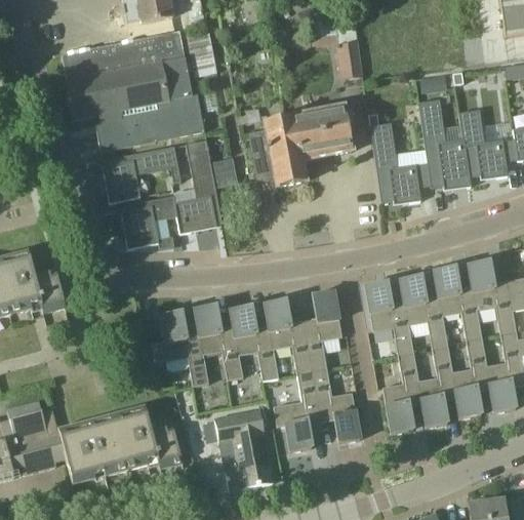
[(173,15),(169,0),(122,0),(127,21),(140,18),(142,22),(173,15)]
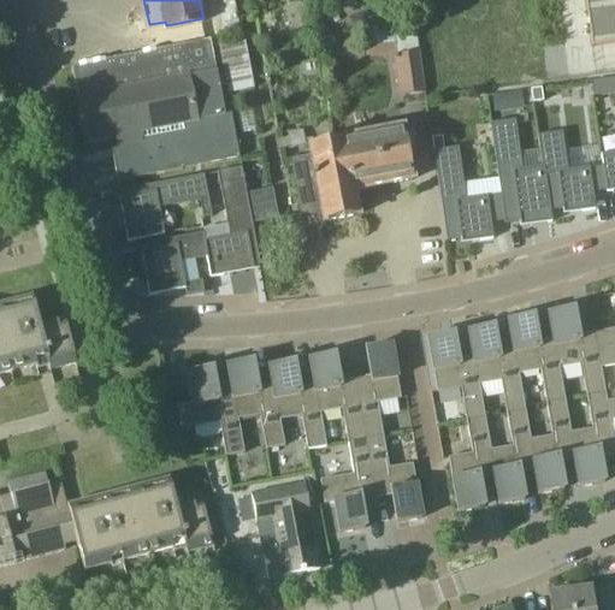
[(391,4),(391,10),(361,15),(367,57),(394,52),(401,94),(426,89),(413,1),(391,4)]
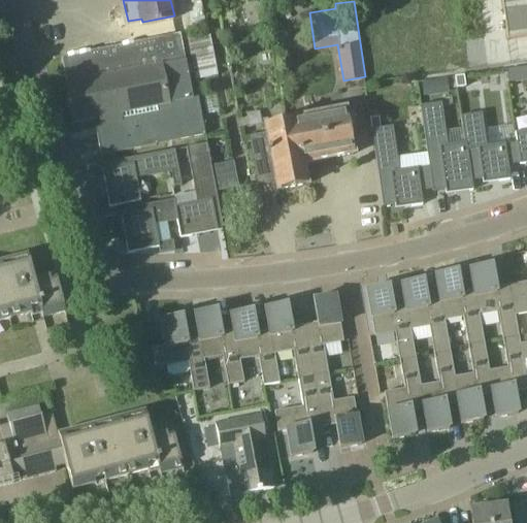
[(508,36),(526,33),(526,1),(503,5),(508,36)]
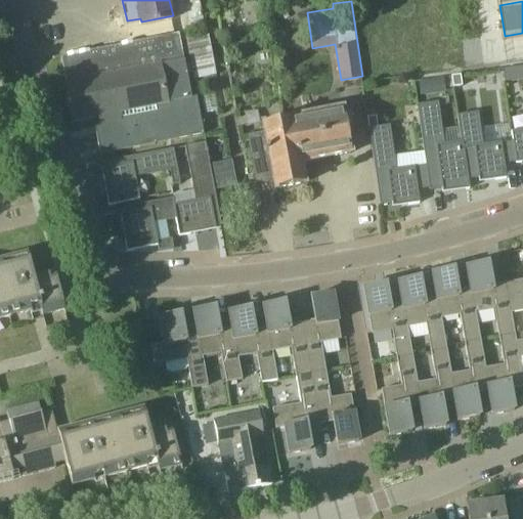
[(194,75),(217,70),(208,26),(185,31),(194,75)]
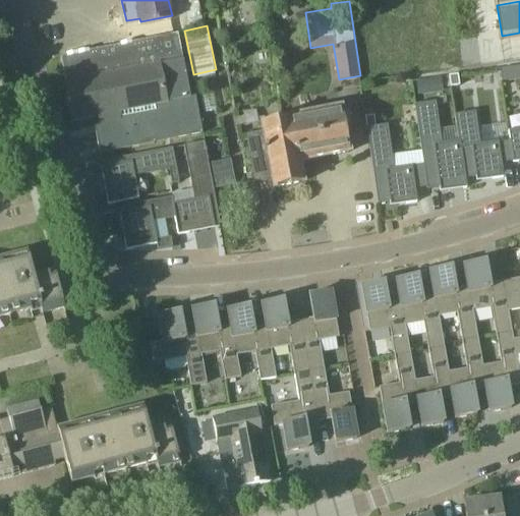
[(178,31),(130,40),(61,53),(66,79),(64,79),(72,118),(98,113),(100,123),(121,118),(119,109),(152,103),(190,95),(178,31)]
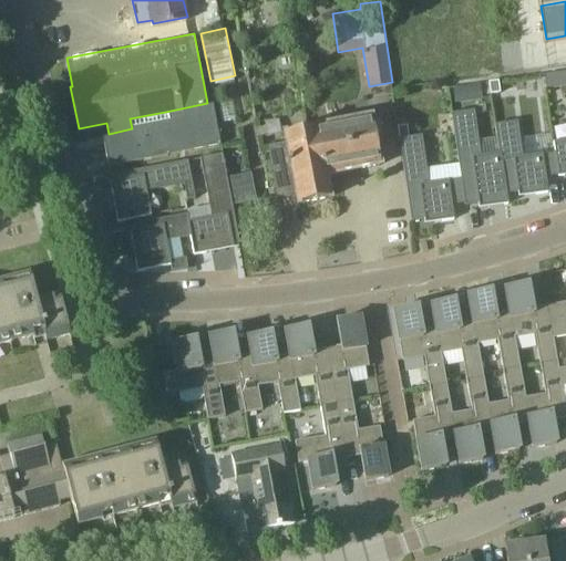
[(491,91),(501,90),(498,78),(489,79),(491,91)]
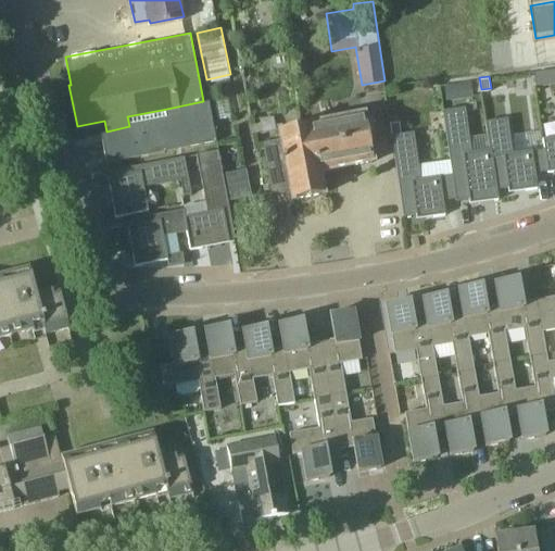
[(445,84),(448,97),(459,96),(457,82),(445,84)]
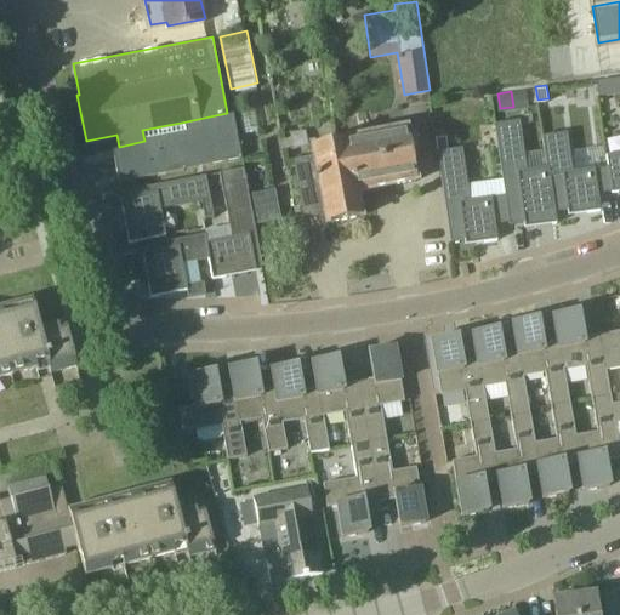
[(506,193),(491,195),(495,222),(508,220),(510,222),(539,218),(539,223),(557,221),(556,210),(549,165),(527,168),(521,118),(495,120),(504,180),(504,181),(506,193)]
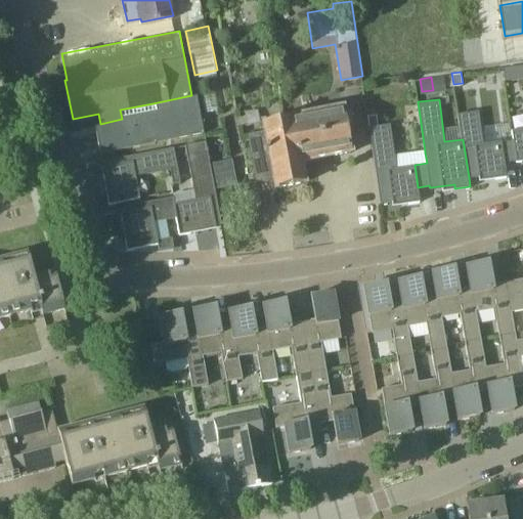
[(353,118),(353,117),(353,116),(353,115),(353,114),(352,113),(352,112),(351,111),(350,110),(349,109),(347,107),(346,107),(344,107),(343,107),(343,105),(303,113),(311,158),(351,149),(347,125),(348,125),(350,124),(351,122),(352,120),(353,119),(353,118)]
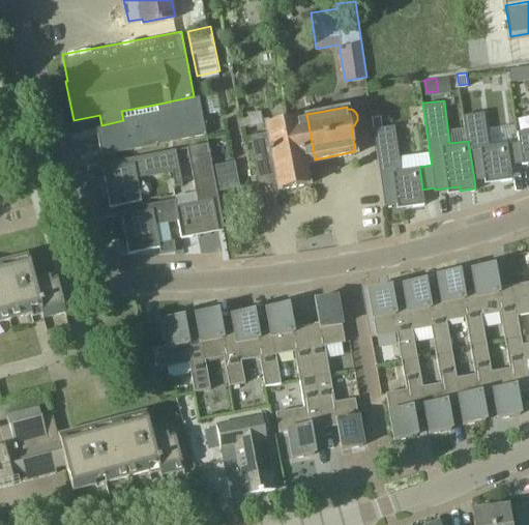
[(486,110),(465,113),(468,141),(474,179),(503,175),(503,179),(513,177),(512,165),(524,163),(521,140),(509,142),(508,141),(490,144),(486,110)]
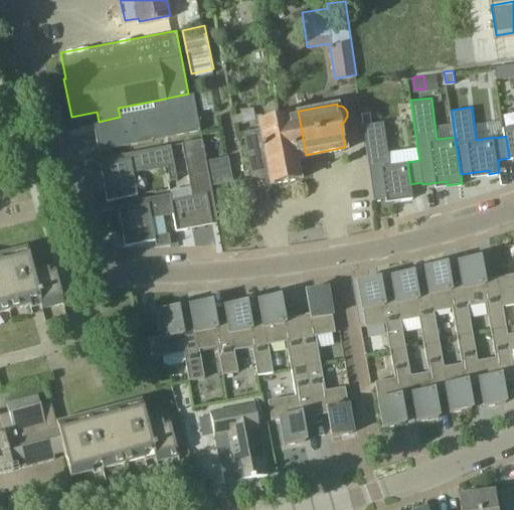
[(306,155),(298,111),(260,118),(261,128),(244,131),(252,175),(263,173),(270,172),(271,179),(271,182),(300,177),(296,157),(306,155)]
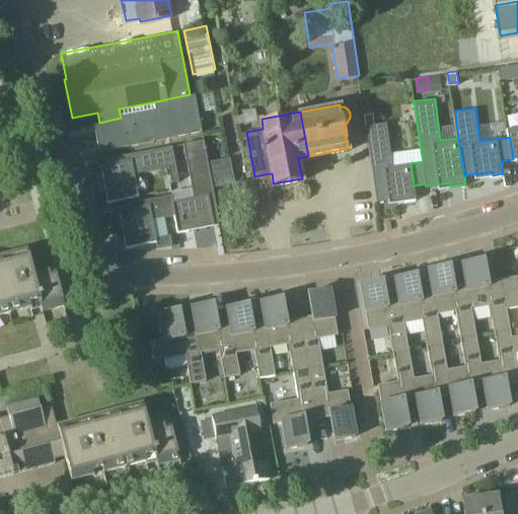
[(366,124),(375,123),(373,112),(364,113),(366,124)]
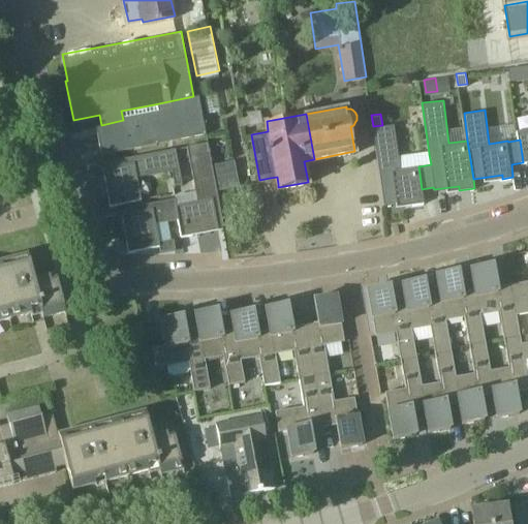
[(382,125),(373,126),(383,204),(412,199),(413,204),(424,202),(422,189),(418,166),(418,165),(400,168),(394,123),(382,125)]
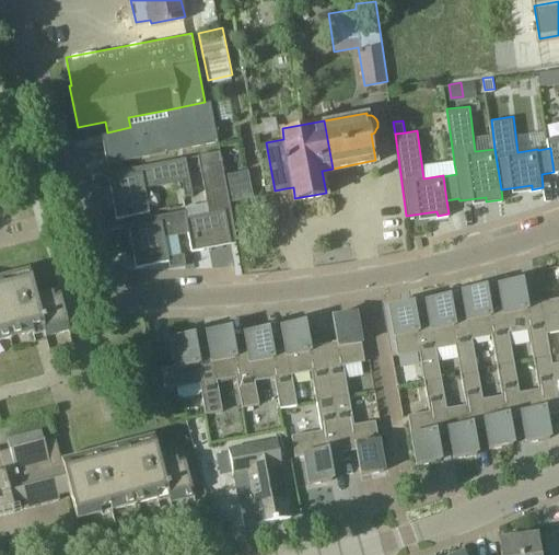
[(558,136),(548,138),(549,139),(550,148),(554,172),(558,171),(558,136)]
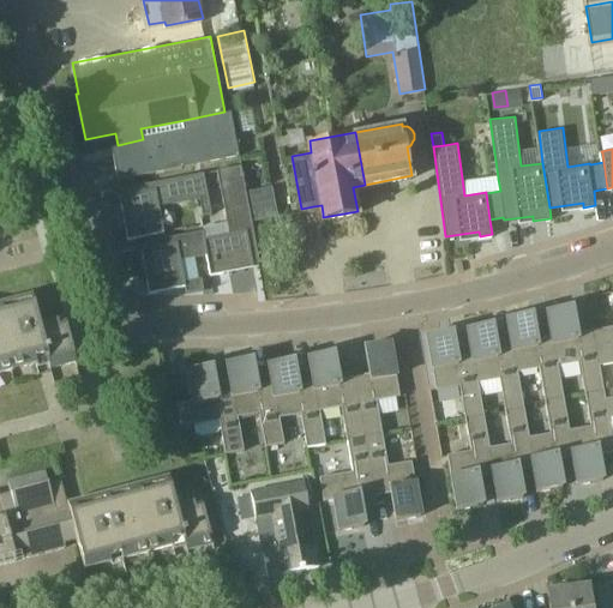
[(193,172),(121,186),(128,223),(126,223),(128,236),(164,229),(160,204),(209,194),(204,170),(193,172)]
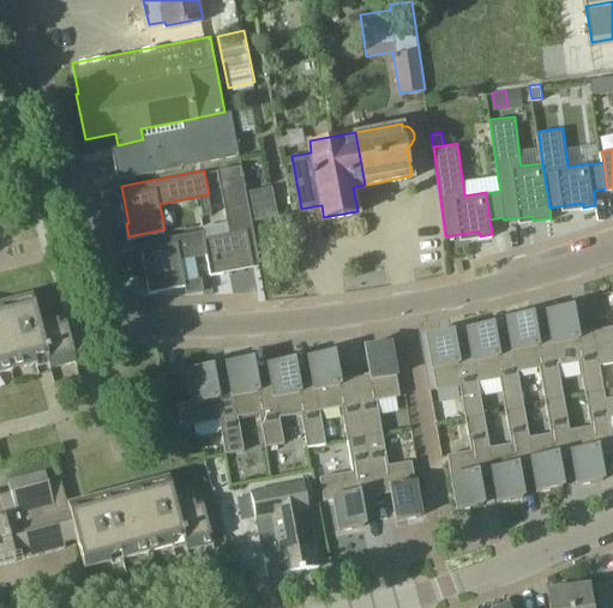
[(232,232),(205,236),(209,252),(208,252),(211,271),(224,269),(223,266),(260,260),(244,174),(221,179),(232,232)]
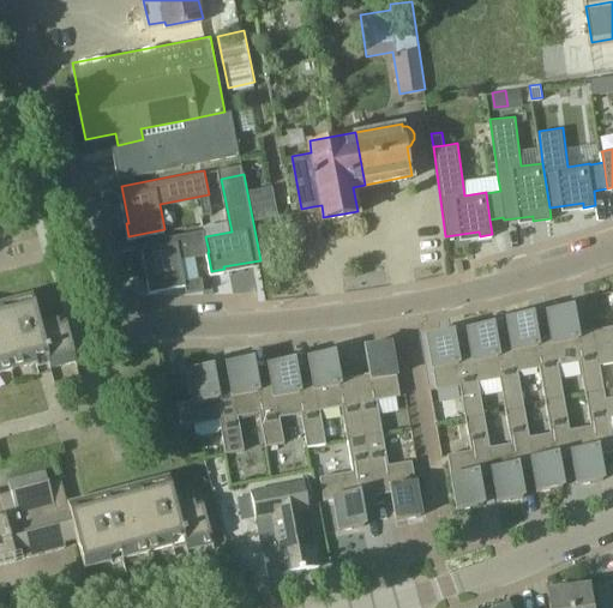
[(254,218),(277,214),(272,191),(250,196),(254,218)]
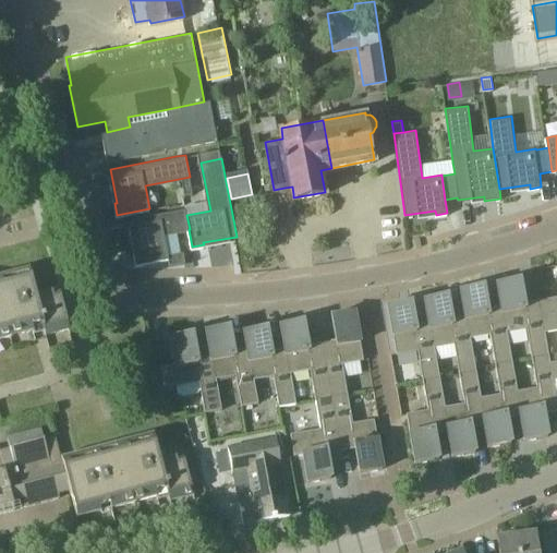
[(185,207),(130,218),(136,251),(134,252),(136,264),(169,257),(170,264),(181,262),(180,251),(168,253),(165,235),(189,229),(190,229),(186,215),(185,207)]
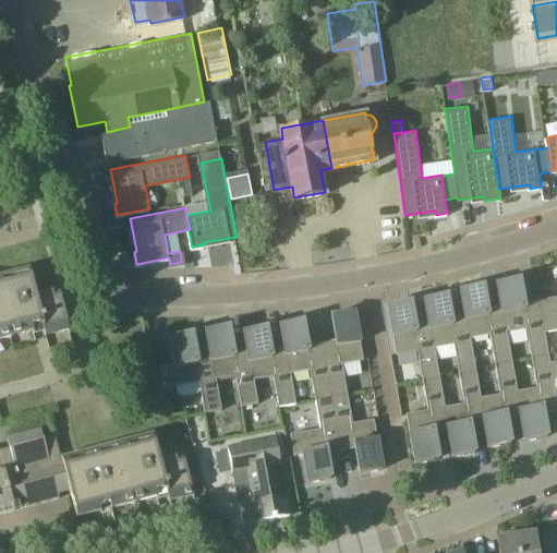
[(0,336),(34,327),(33,323),(43,321),(46,332),(69,326),(70,331),(71,331),(59,283),(58,284),(58,285),(36,290),(29,264),(28,265),(21,266),(0,272),(0,336)]
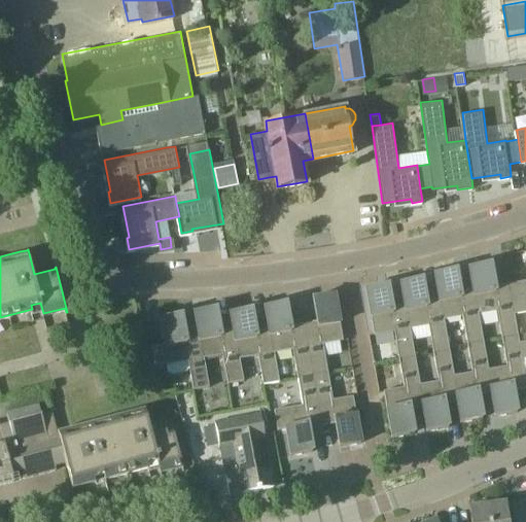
[(512,297),(509,281),(509,280),(507,280),(507,281),(495,283),(491,261),(469,265),(472,287),(483,342),(484,342),(479,310),(497,307),(502,339),(519,336),(515,311),(512,297)]
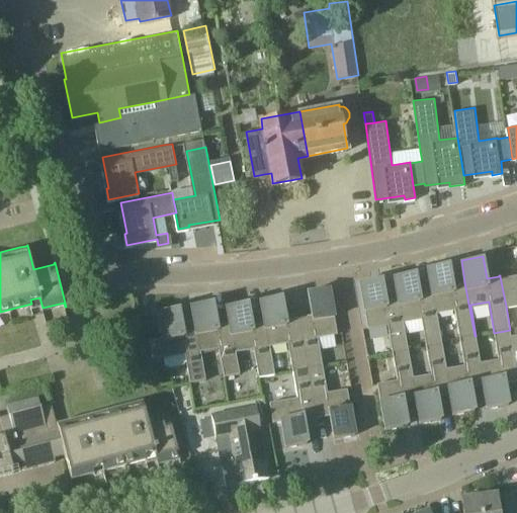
[(460,339),(475,336),(464,282),(452,284),(448,262),(427,266),(431,291),(440,342),(441,342),(436,311),(455,308),(460,339)]
